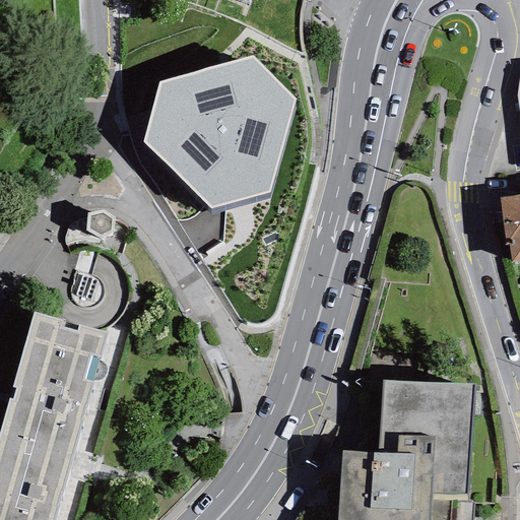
[(252,56),(158,82),(141,143),(212,209),(270,194),(295,99),(252,56)]
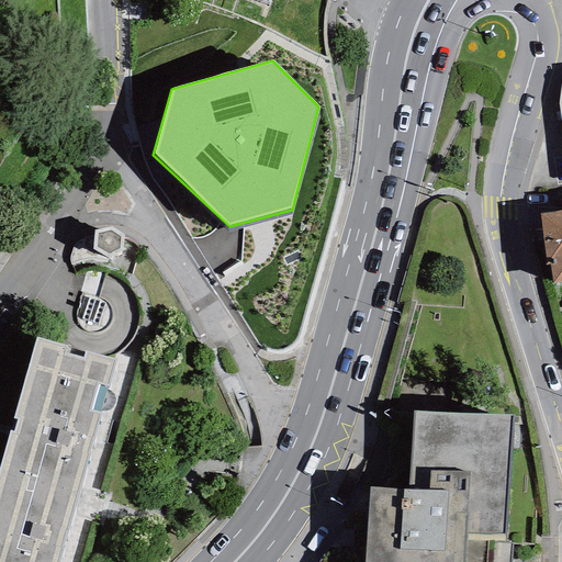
[(561,201),(554,206),(538,210),(546,261),(549,259),(552,279),(561,277),(561,201)]
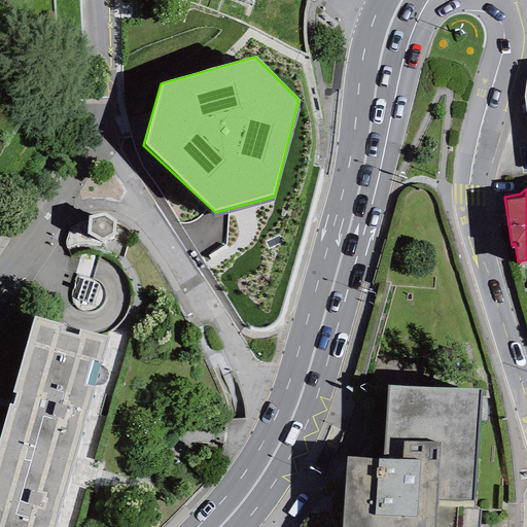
[(76,253),(82,251),(90,251),(96,251),(104,252),(113,253),(124,257),(131,232),(127,227),(120,224),(115,222),(116,220),(102,212),(89,216),(88,221),(82,222),(76,225),(71,227),(68,232),(65,242),(66,248),(70,256),(76,253)]
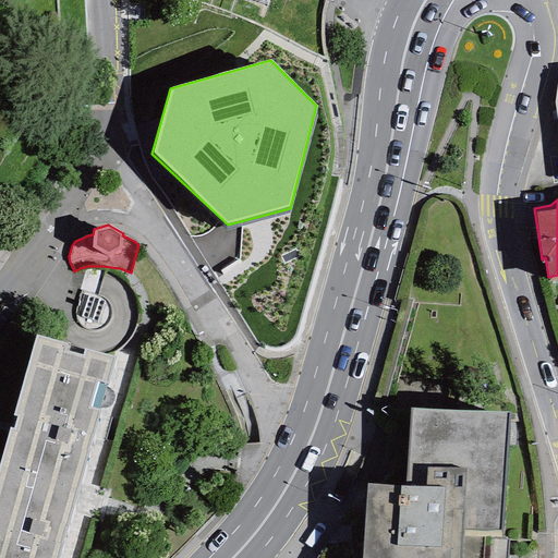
[(60,557),(116,359),(38,337),(0,471),(0,557),(60,557)]
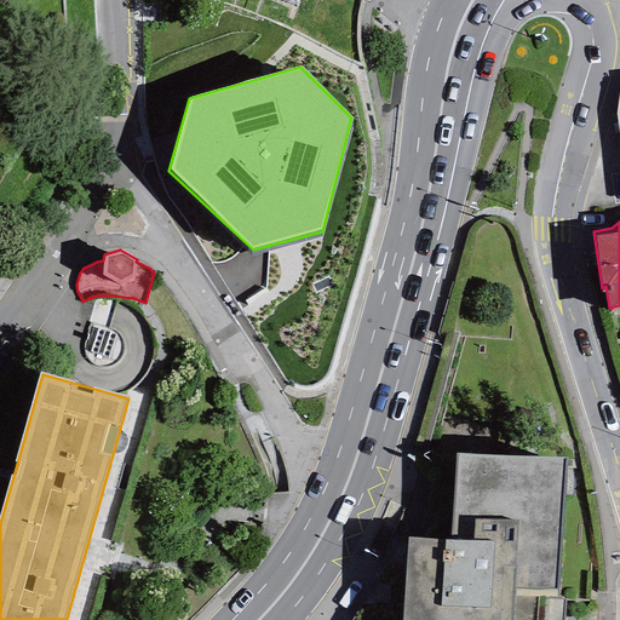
[(564,460),(457,455),(453,539),(474,540),(475,520),(516,522),(512,590),(537,591),(558,590),(564,460)]
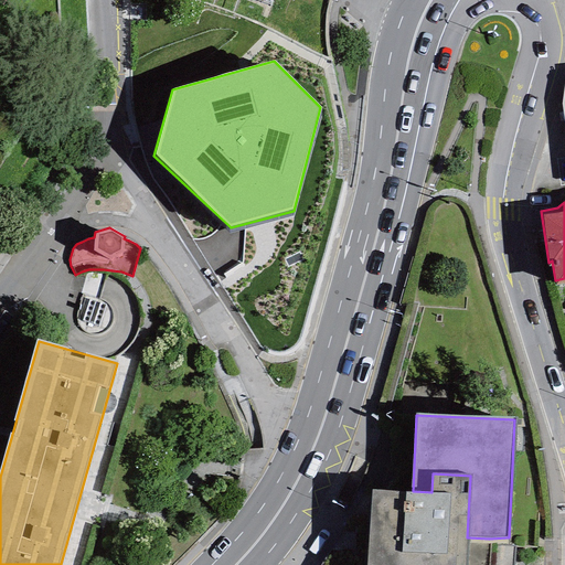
[(413,491),(370,489),(364,564),(487,564),(489,539),(467,537),(470,476),(433,473),(432,492),(413,491)]
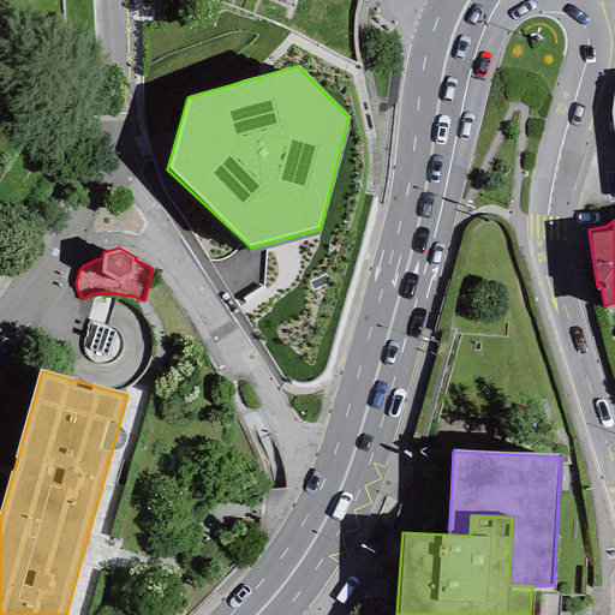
All buildings are outlined.
